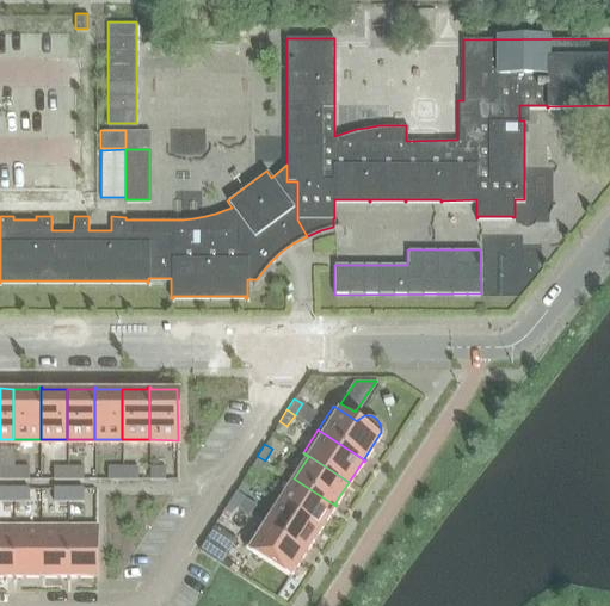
[(250,467),(258,472),(265,461),(257,456),(250,467)]
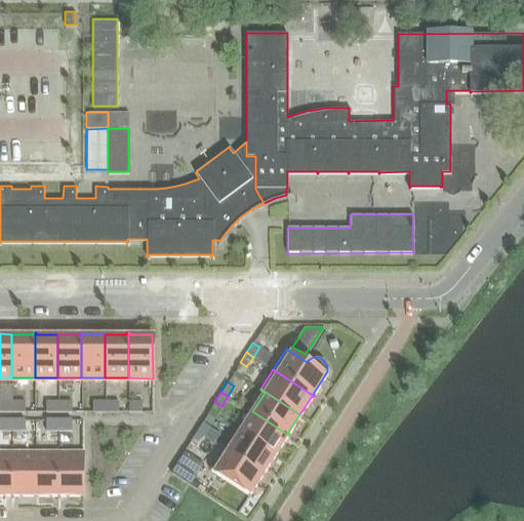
[(11,399),(0,399),(0,409),(11,410),(11,399)]
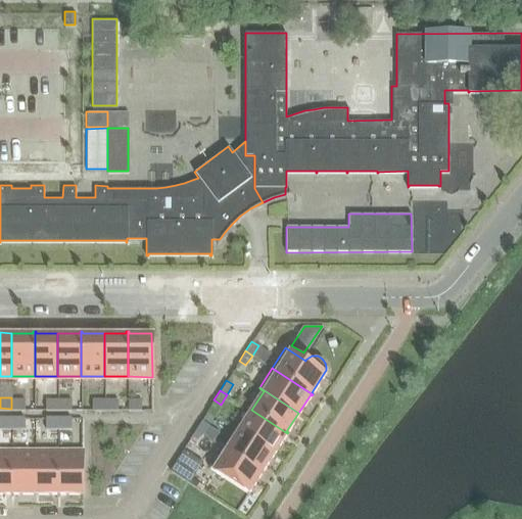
[(11,409),(24,409),(24,397),(11,397),(11,409)]
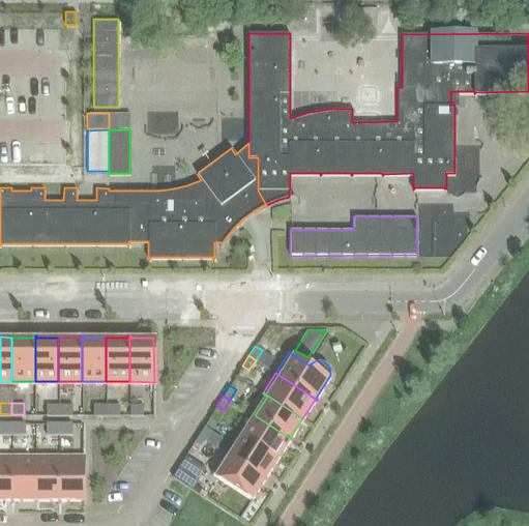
[(58,403),(46,403),(46,414),(58,414),(58,403)]
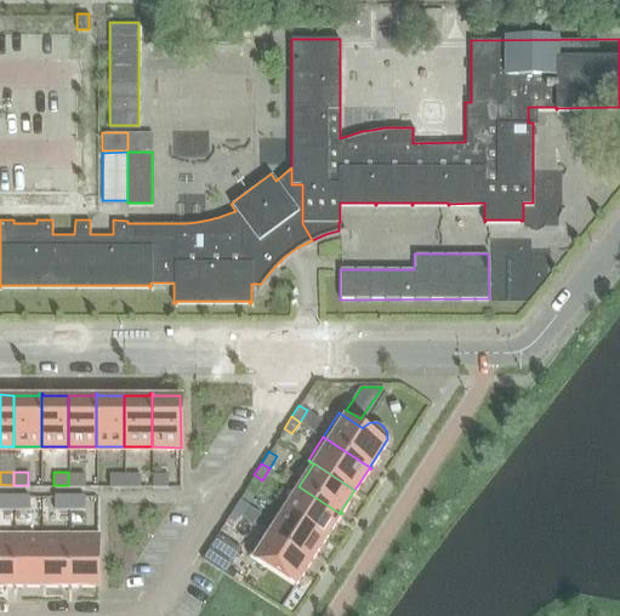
[(68,485),(84,485),(84,472),(68,472),(68,485)]
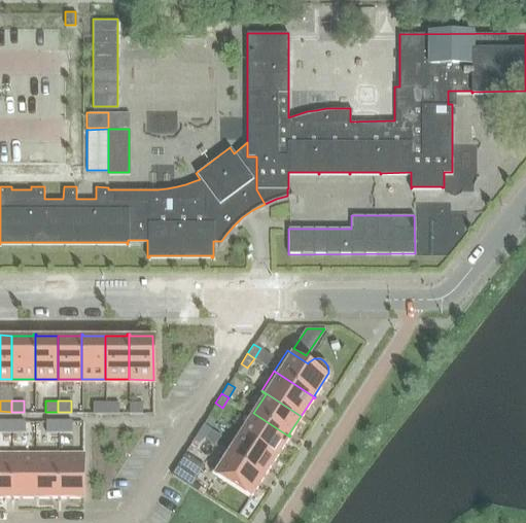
[(105,401),(92,401),(92,412),(105,412),(105,401)]
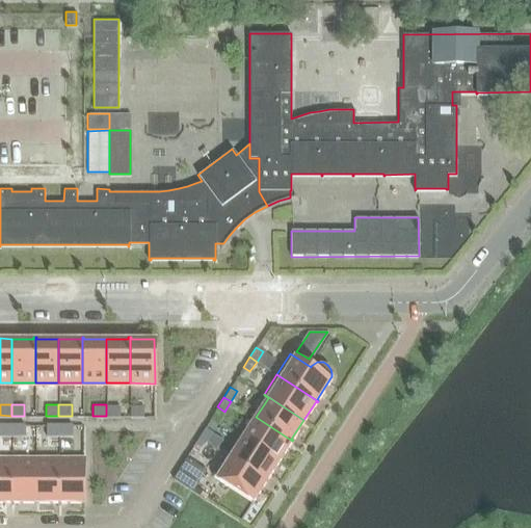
[(106,416),(118,416),(118,404),(106,404),(106,416)]
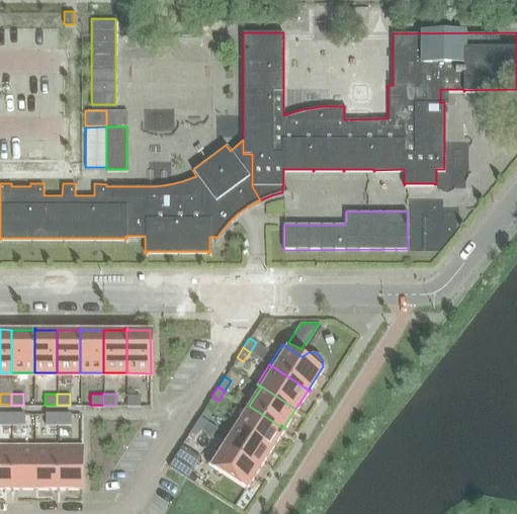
[(126,394),(126,405),(139,405),(139,394),(126,394)]
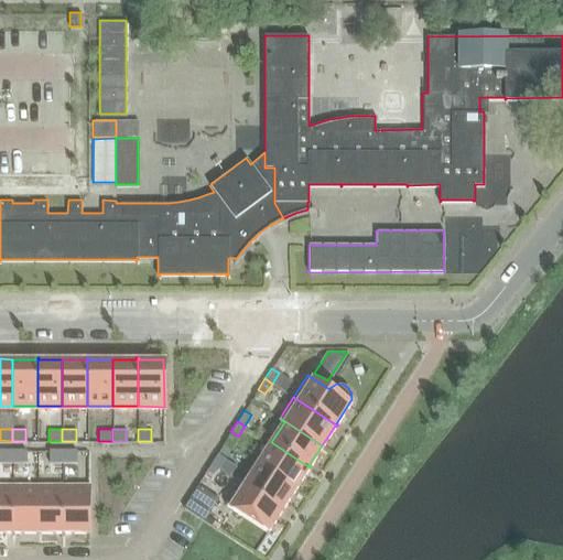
[(271,442),(257,463),(294,487),(307,467),(309,469),(310,467),(271,442)]
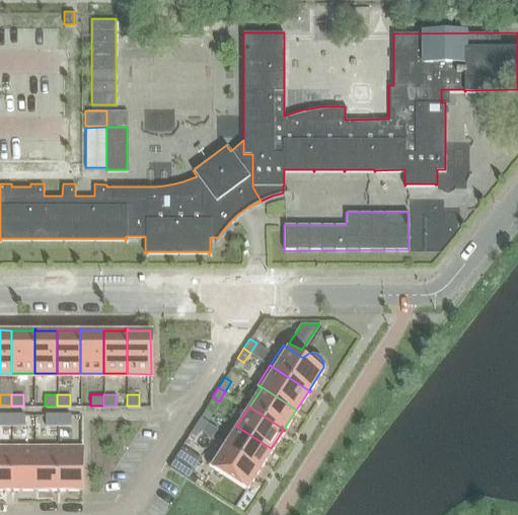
[(11,414),(0,413),(0,423),(11,424),(11,414)]
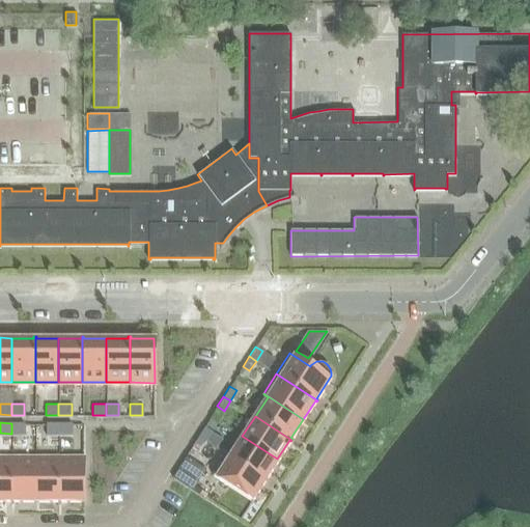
[(58,423),(46,422),(46,434),(58,434),(58,423)]
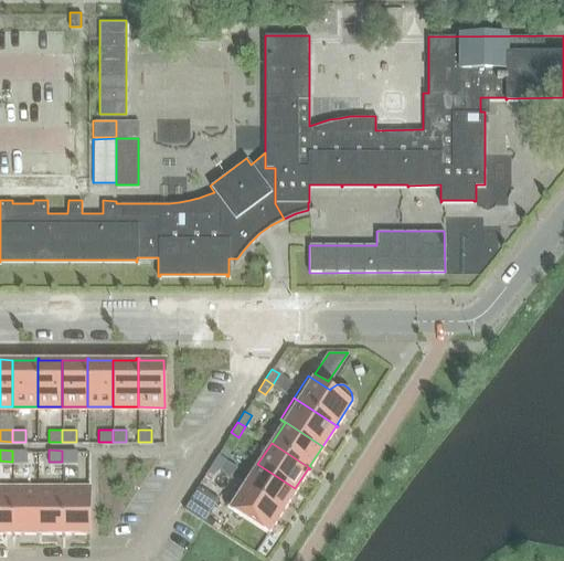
[(62,462),(76,462),(76,450),(62,451),(62,462)]
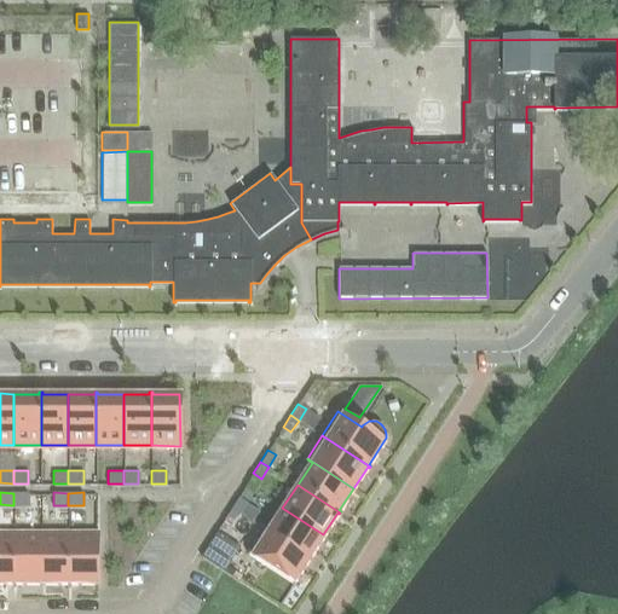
[(13,505),(28,505),(28,493),(13,493),(13,505)]
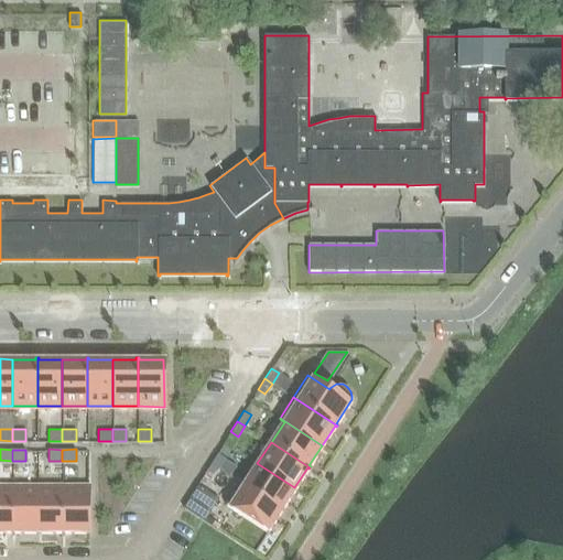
[(217,452),(210,463),(217,467),(224,458),(217,452)]
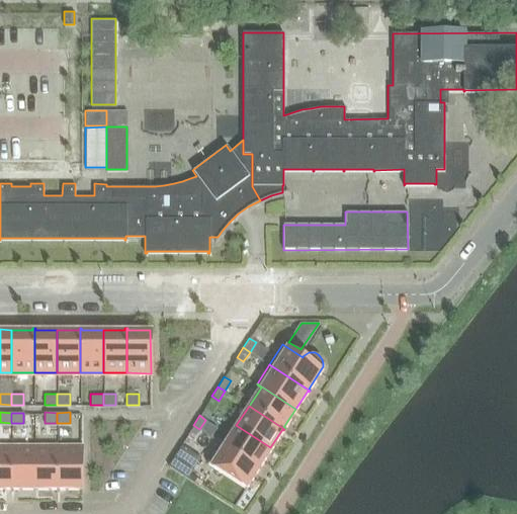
[(186,435),(193,439),(199,429),(193,425),(186,435)]
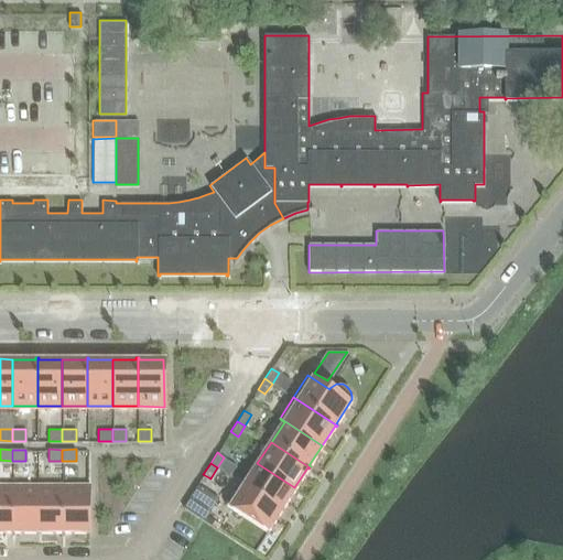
[(294,487),(257,463),(245,484),(240,481),(239,482),(282,509),(283,508),(282,507),(294,487)]
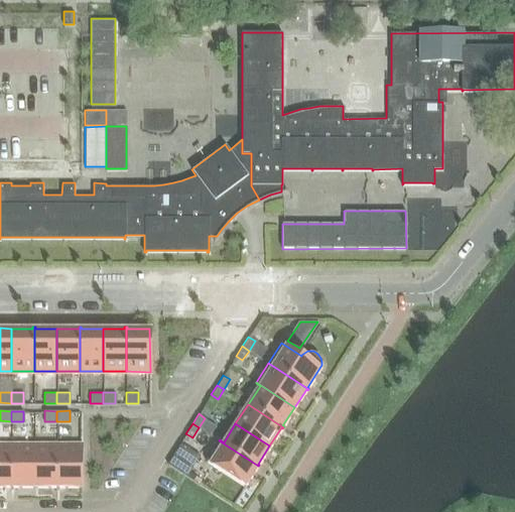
[(258,468),(258,466),(219,440),(206,461),(244,485),(256,467),(258,468)]
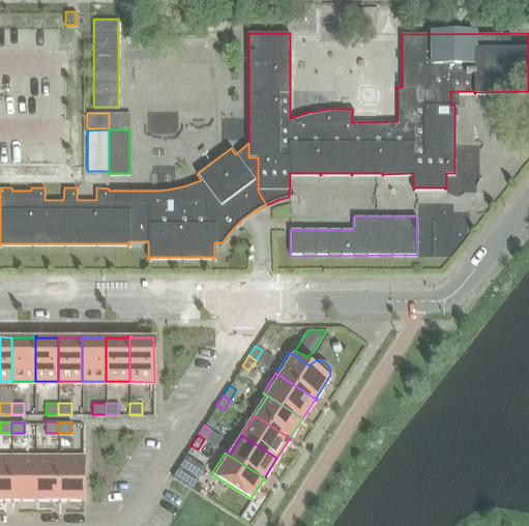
[(11,455),(0,454),(0,498),(9,499),(9,500),(11,500),(11,455)]
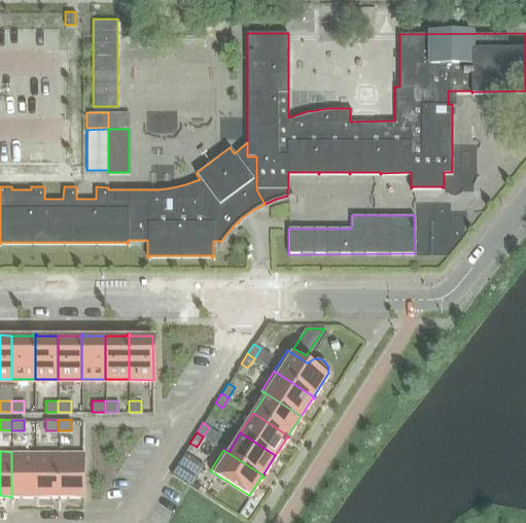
[(35,452),(11,452),(11,497),(12,497),(12,496),(35,496),(35,452)]
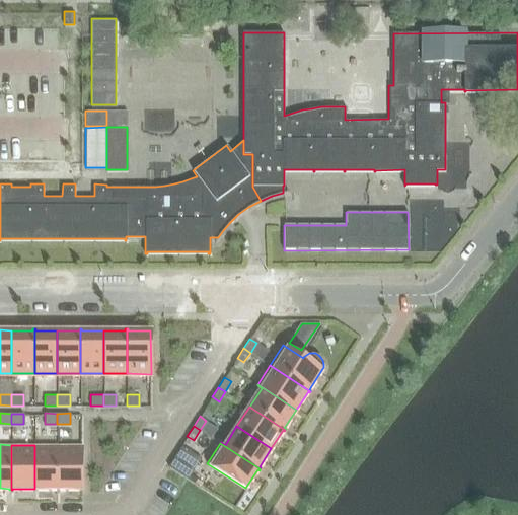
[(57,445),(34,445),(34,489),(57,489),(57,445)]
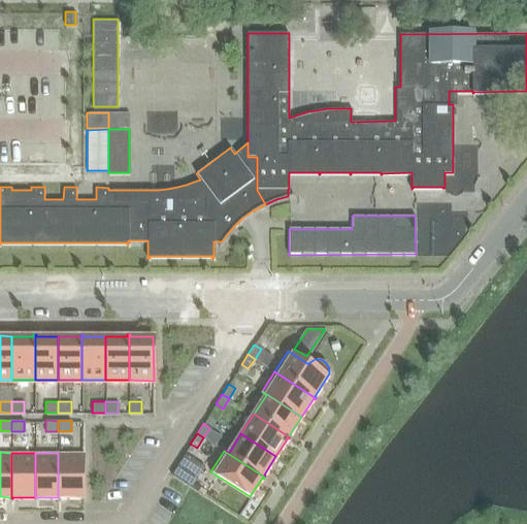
[(81,453),(58,453),(58,497),(83,497),(83,453),(81,453)]
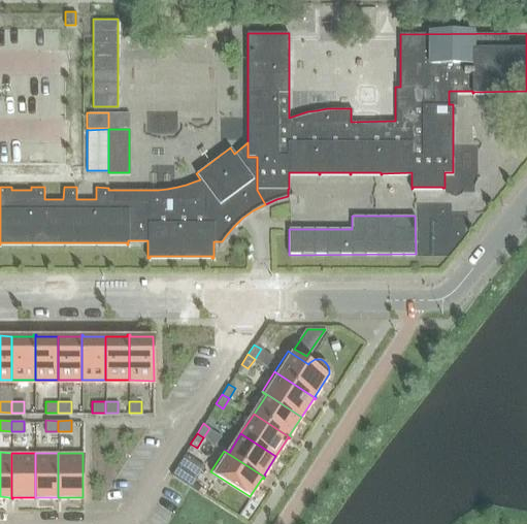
[(186,453),(171,473),(197,490),(200,486),(194,482),(205,465),(186,453)]
